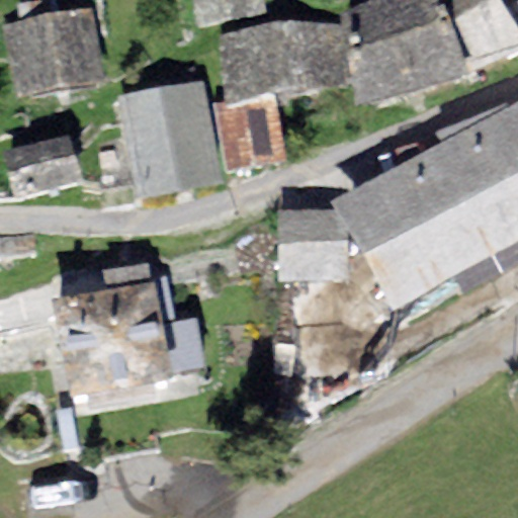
[(48,0),(16,6),(19,21),(60,14),(57,0),(48,0)]
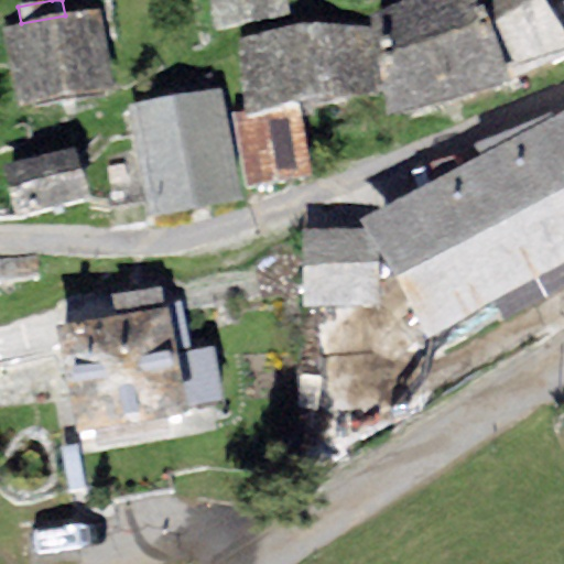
[(208,0),(215,32),(293,17),(289,0),(208,0)]
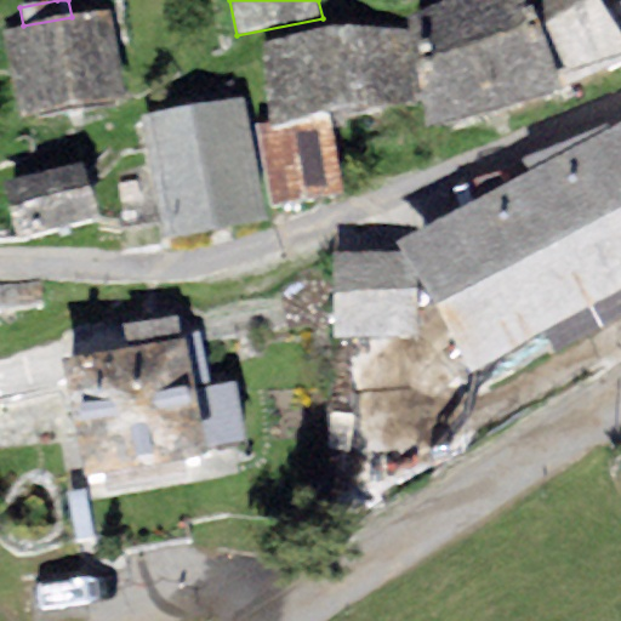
[(446,0),(404,18),(406,29),(422,103),(436,130),(565,90),(528,0),(446,0)]
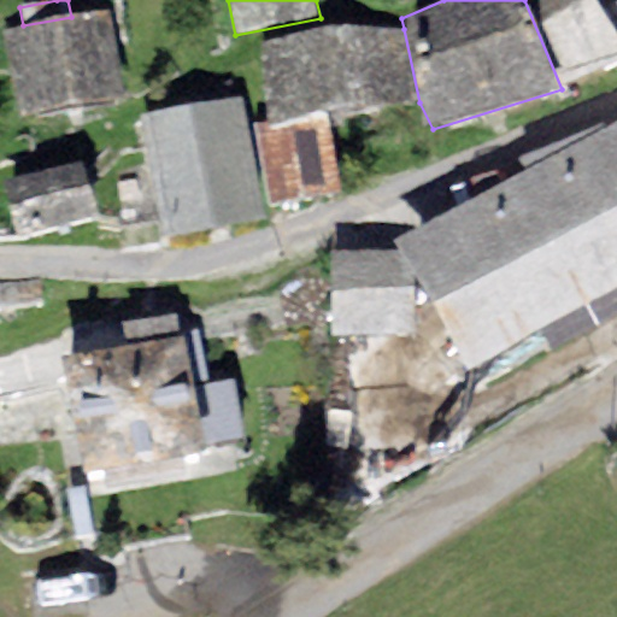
[(524,0),(562,89),(616,63),(616,33),(604,9),(598,0),(524,0)]
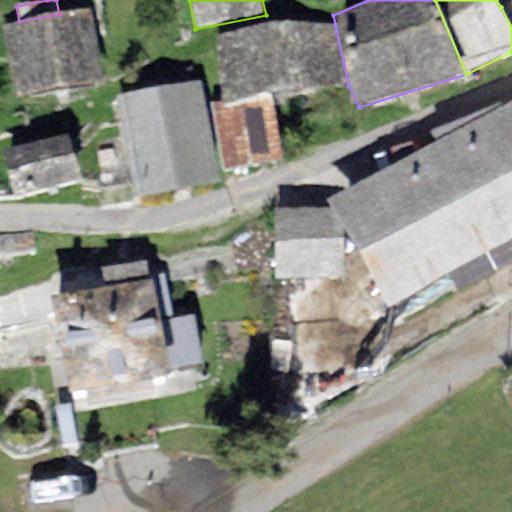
[(511,0),(501,7),(511,27),(511,0)]
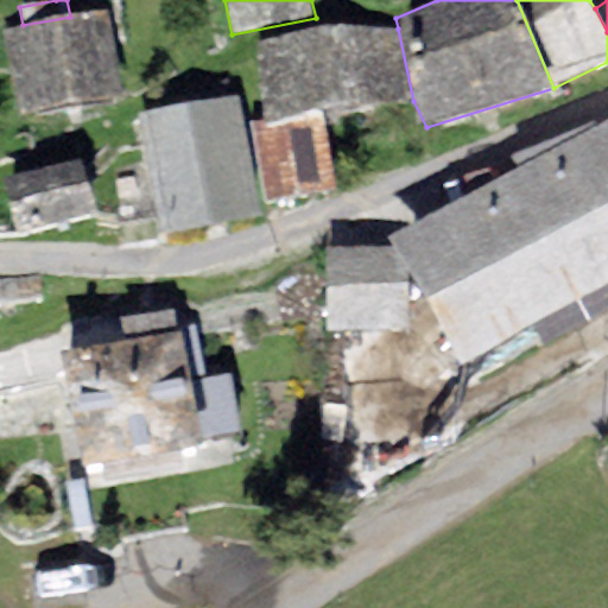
[(18,114),(121,95),(106,10),(70,17),(23,25),(2,30),(18,114)]
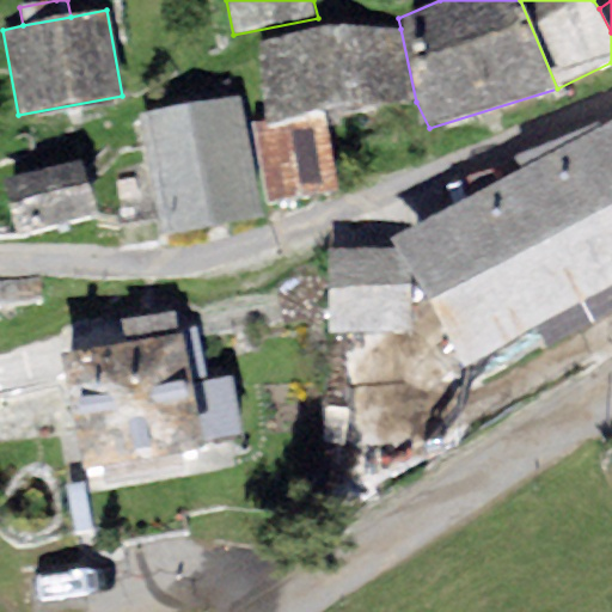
[(401,29),(255,43),(264,122),(324,110),(416,102),(401,29)]
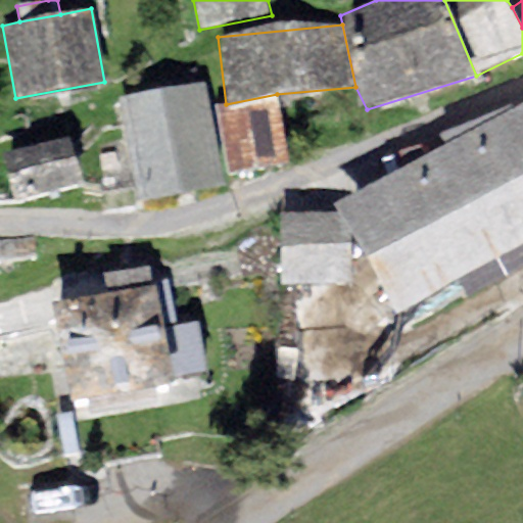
[(225,185),(204,81),(121,96),(140,201),(225,185)]
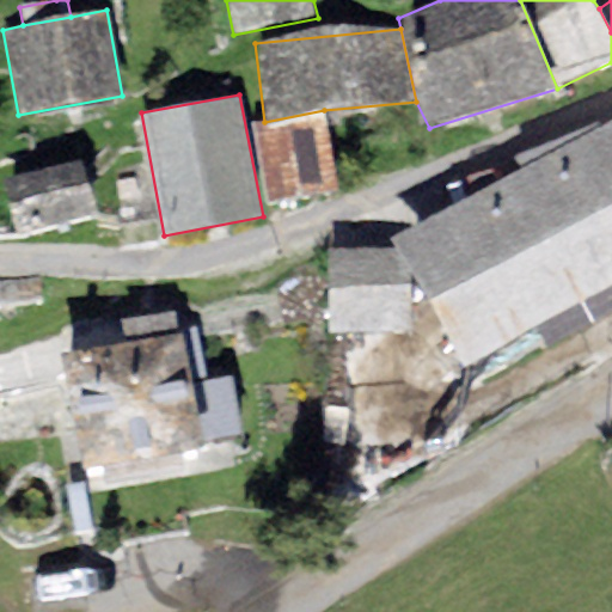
[(264,122),(251,124),(275,203),(338,193),(324,110),(264,122)]
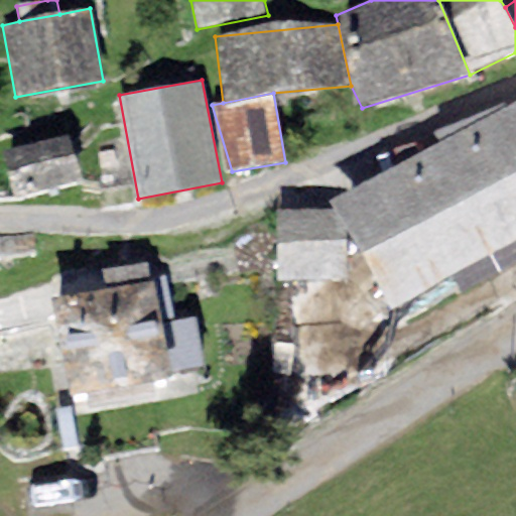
[(391,308),(515,241),(515,104),(331,203),(335,210),(346,229),(391,308)]
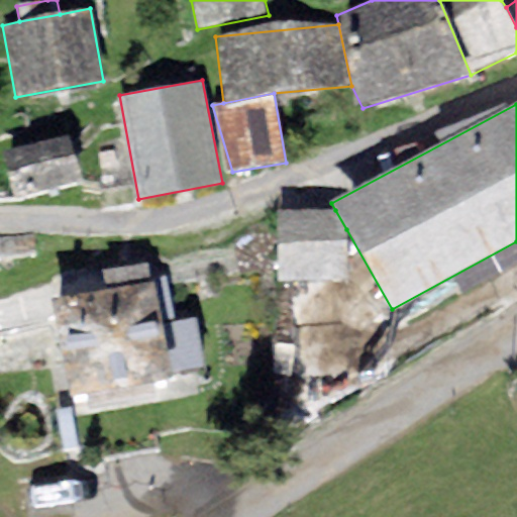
[(11,196),(83,181),(69,137),(2,151),(11,196)]
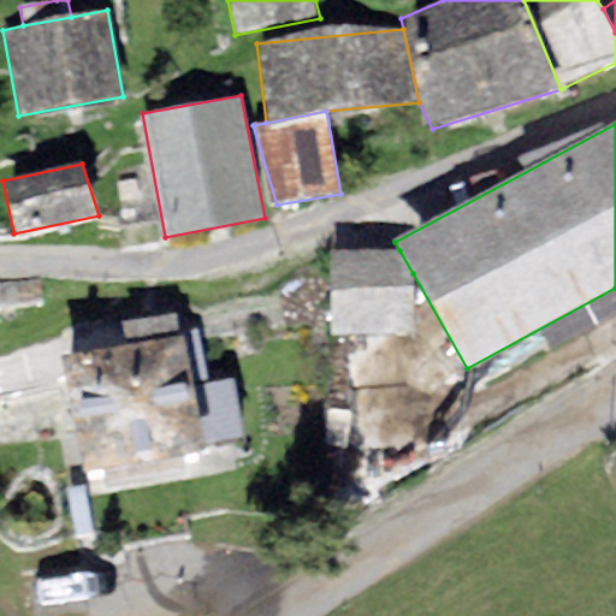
[(413,273),(400,250),(333,254),(332,337),(415,330),(413,273)]
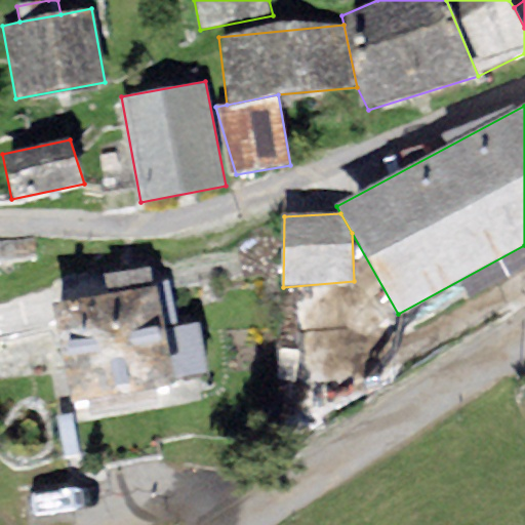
[(58,300),(153,285),(150,267),(55,282),(58,300)]
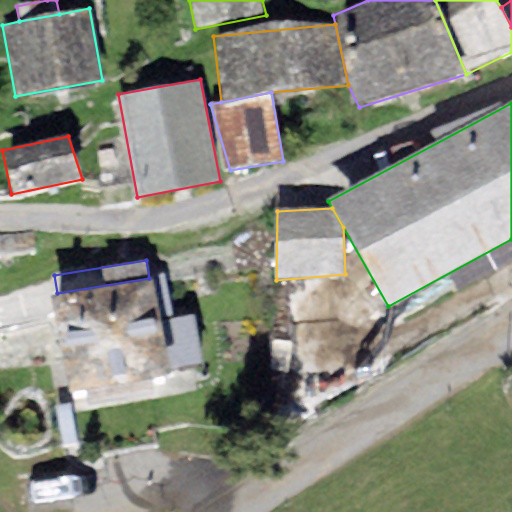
[(51,294),(68,391),(171,375),(161,322),(153,278),(149,278),(57,293),(51,294)]
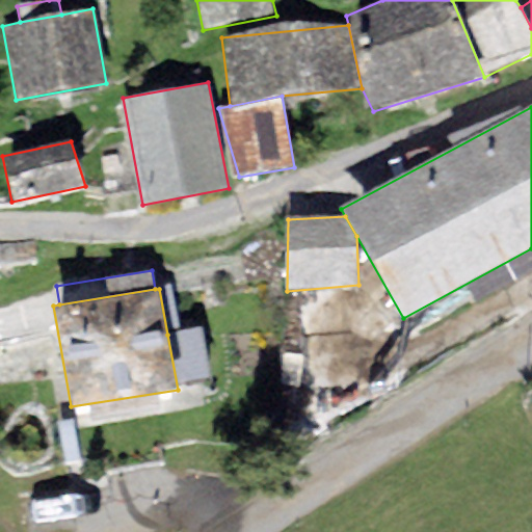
[(167,335),(178,390),(211,383),(202,328),(167,335)]
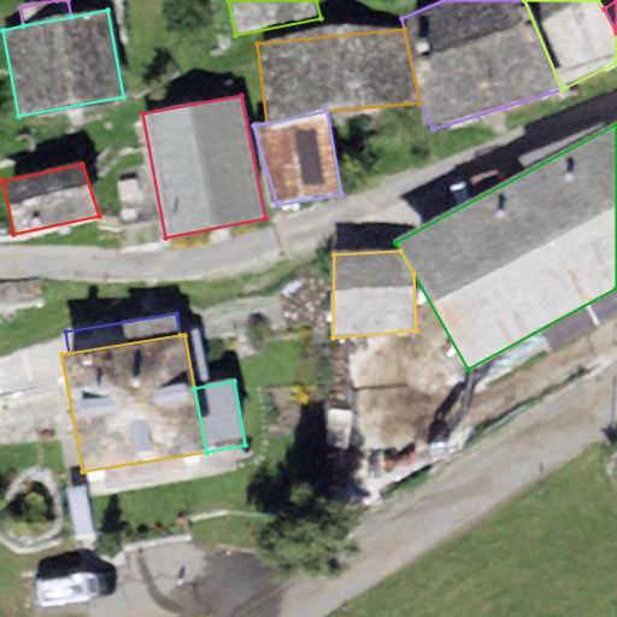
All buildings are outlined.
